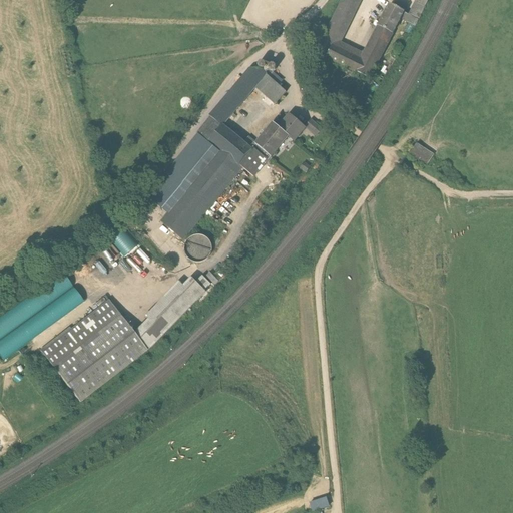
[(343,0),(311,66),(319,70),(325,57),(368,79),(401,18),(404,12),(392,5),(390,4),(361,59),(337,46),(360,0),(343,0)]
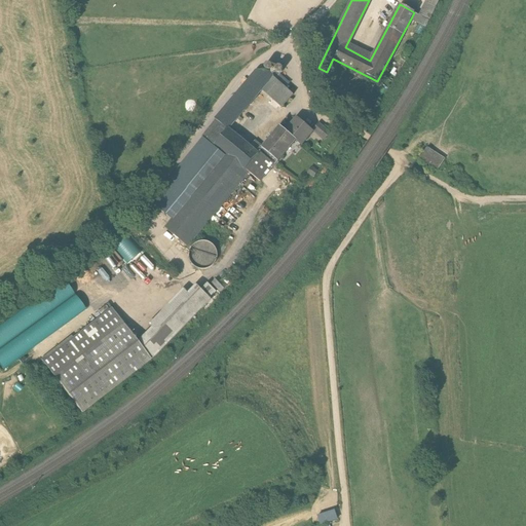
[(407,0),(405,0),(402,5),(414,12),(417,5),(407,0)]
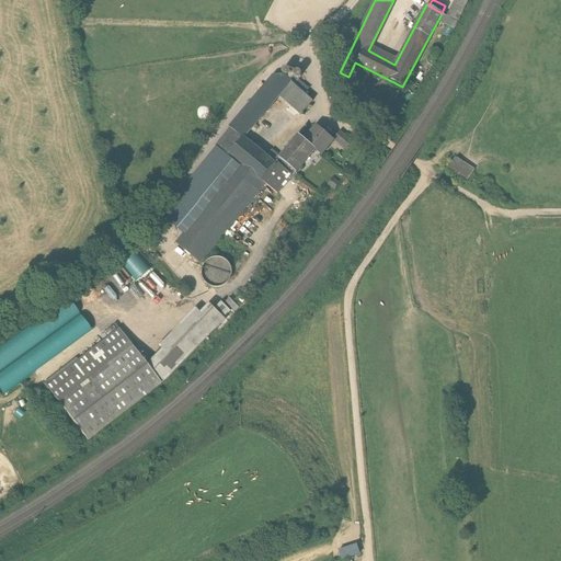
[(454,0),(454,2),(446,15),(442,13),(438,20),(454,27),(467,0),(454,0)]
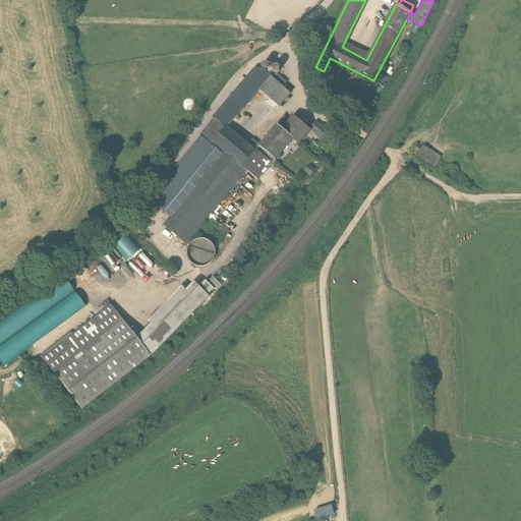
[(270,73),(254,70),(214,118),(214,119),(203,133),(160,182),(163,185),(150,201),(170,219),(163,226),(186,244),(246,171),(257,179),(276,161),(293,139),(298,143),(309,130),(294,117),(283,130),(278,126),(256,153),(226,128),(259,91),(279,107),(290,94),(271,76),(270,73)]
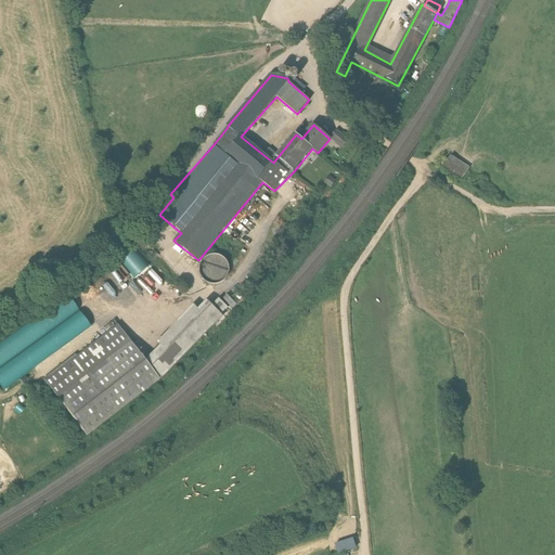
[(296,79),(292,84),(301,91),(305,87),(296,79)]
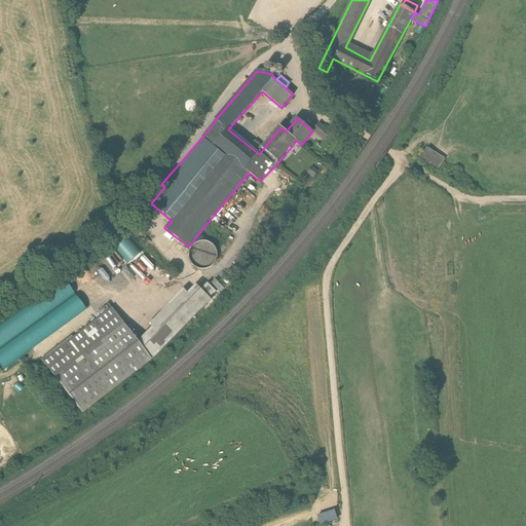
[(318,123),(313,128),(325,139),(330,134),(318,123)]
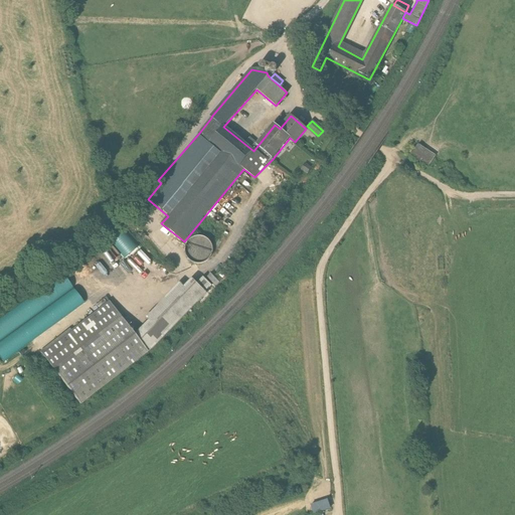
[(436,155),(418,144),(412,154),(430,165),(436,155)]
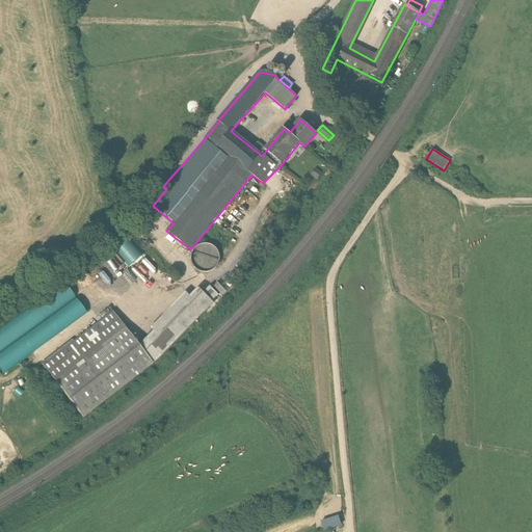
[(315,168),(311,176),(317,180),(321,173),(315,168)]
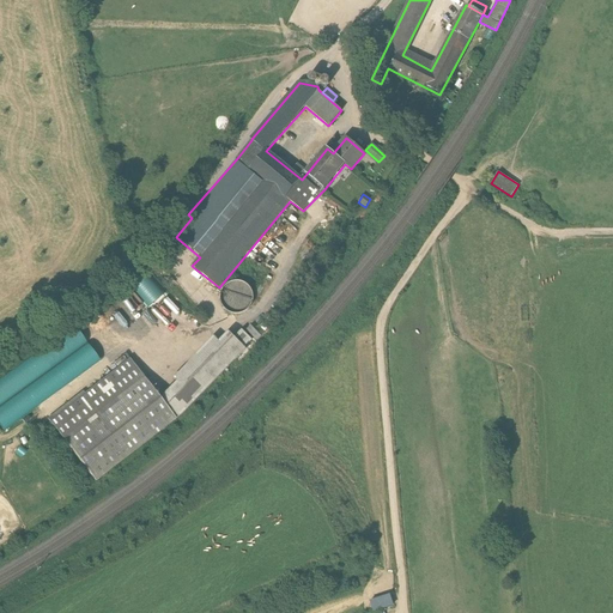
[(169,274),(165,277),(173,285),(176,281),(169,274)]
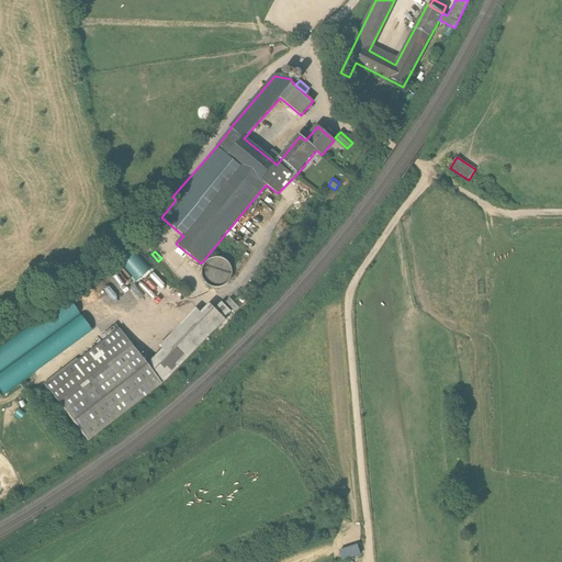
[(139,279),(150,287),(155,281),(160,285),(164,282),(127,255),(115,270),(124,277),(125,276),(136,283),(139,279)]
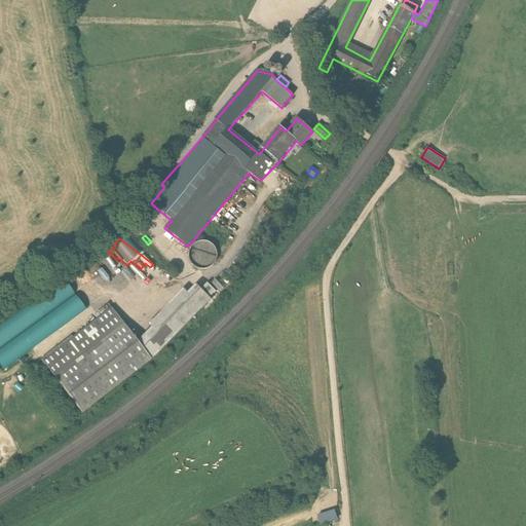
[(190,249),(188,255),(190,261),(193,265),(198,268),(203,269),(210,268),(214,264),(217,259),(217,253),(215,248),(211,243),(204,241),(199,241),(193,245),(190,249)]
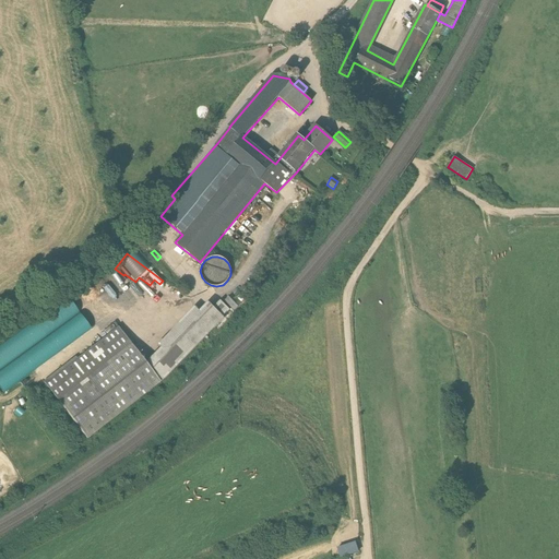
[(145,361),(161,382),(224,319),(223,318),(230,310),(232,311),(238,306),(228,297),(223,302),(221,300),(213,307),(207,302),(199,311),(194,307),(156,345),(159,348),(145,361)]
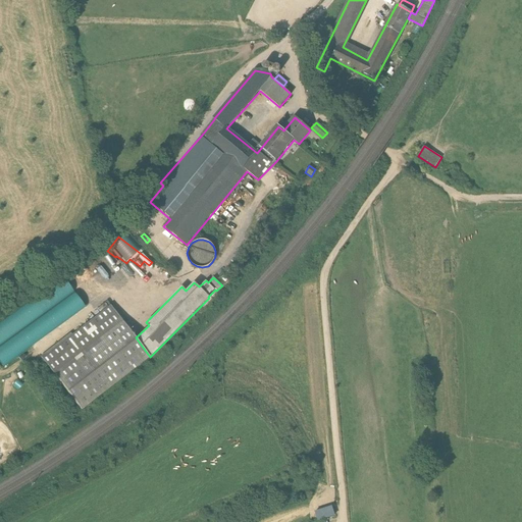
[(57,305),(0,344),(0,362),(2,366),(67,320),(57,305)]
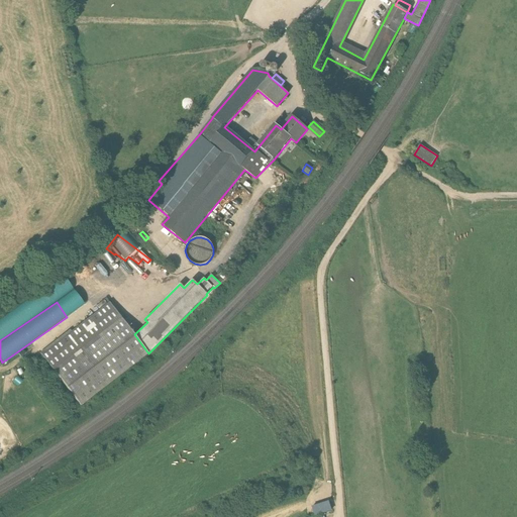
[(134,334),(109,302),(72,331),(70,329),(40,352),(81,405),(148,353),(134,334)]
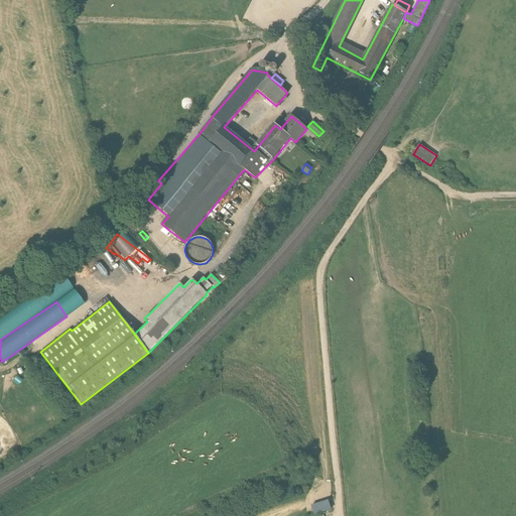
[(329,501),(311,506),(314,515),(331,510),(329,501)]
